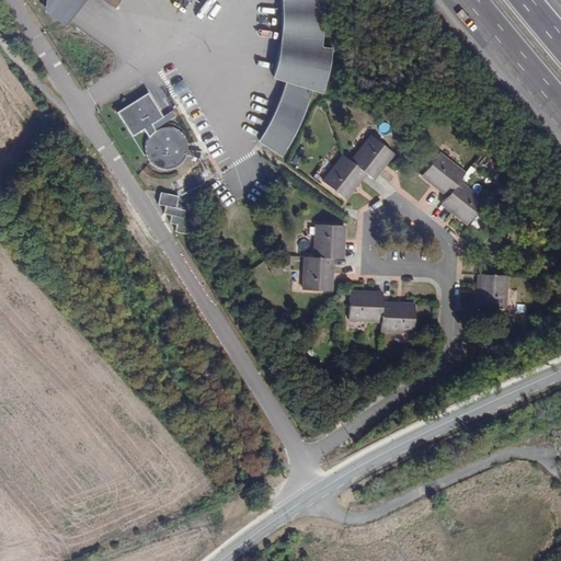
[(259,140),(279,153),(294,134),(312,92),(321,90),(329,53),(320,50),(321,24),(320,0),(282,0),(283,23),(273,78),(286,83),(270,124),(259,140)]
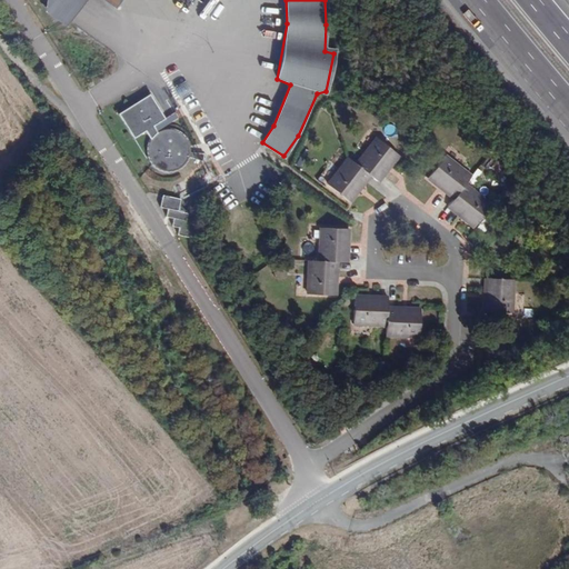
[(163,130),(157,132),(155,127),(166,120),(150,96),(119,113),(133,139),(146,132),(150,139),(147,146),(146,156),(153,168),(163,172),(173,172),(181,167),(187,159),(201,161),(202,156),(189,152),(186,140),(176,131),(163,130)]
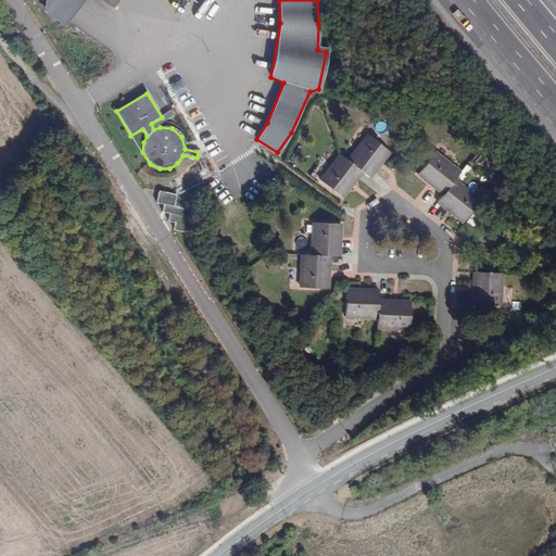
[(339,155),(318,181),(341,199),(361,173),(369,179),(390,152),(367,135),(348,161),(339,155)]
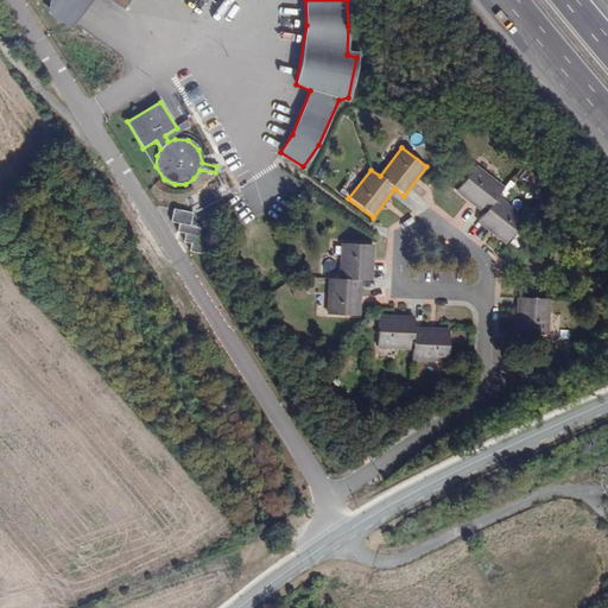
[(479,221),(506,244),(525,220),(496,196),(502,189),(475,166),(456,190),(485,214),(479,221)]
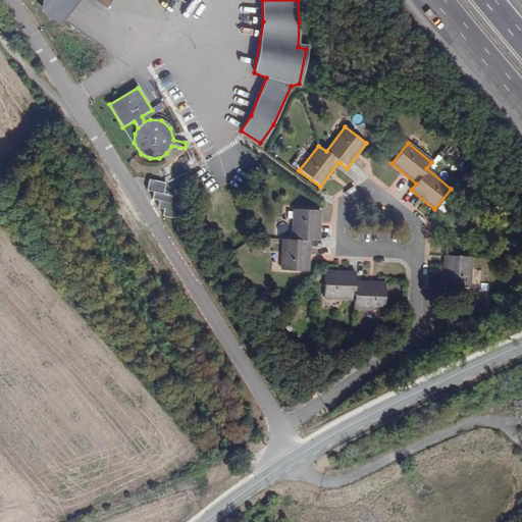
[(164,184),(149,179),(146,190),(152,192),(151,199),(158,201),(156,208),(162,209),(161,215),(176,219),(177,213),(170,211),(172,204),(170,203),(171,196),(161,194),(164,184)]
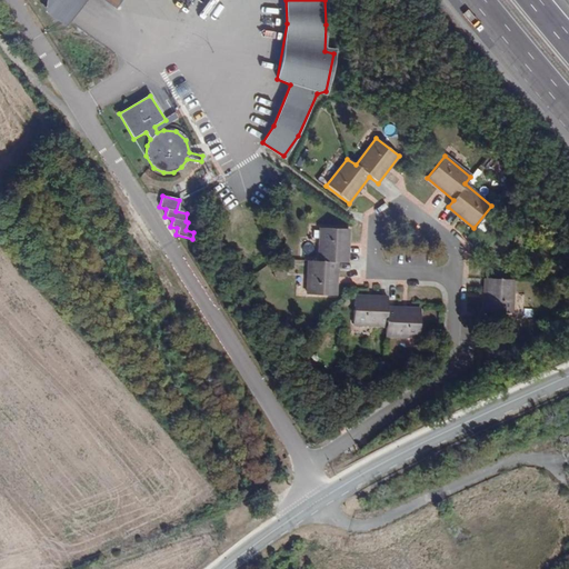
[(348,230),(319,230),(318,265),(308,263),(307,297),(336,297),(336,265),(348,265),(348,230)]
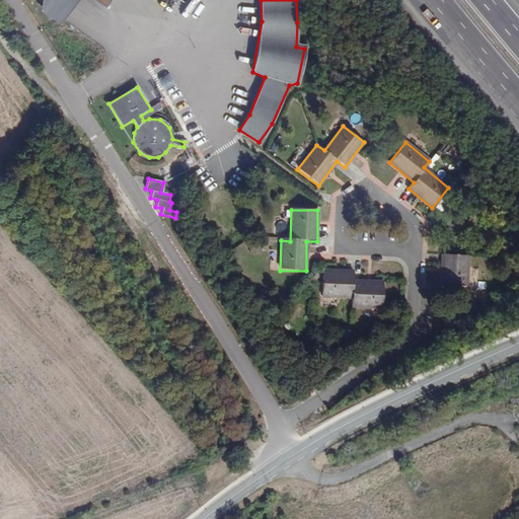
[(468,254),(442,254),(441,285),(467,286),(468,254)]
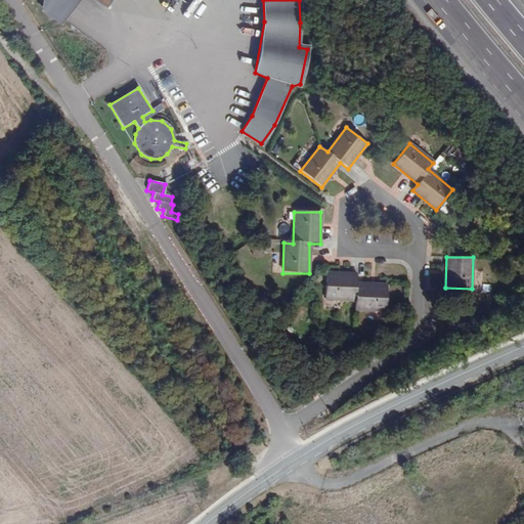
[(358,274),(325,274),(325,299),(356,300),(356,311),(387,311),(388,285),(358,285),(358,274)]
